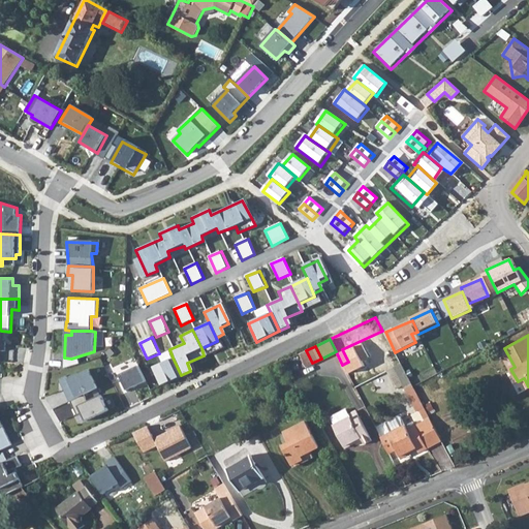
[(504,348),(499,351),(508,370),(510,369),(515,367),(504,348)]
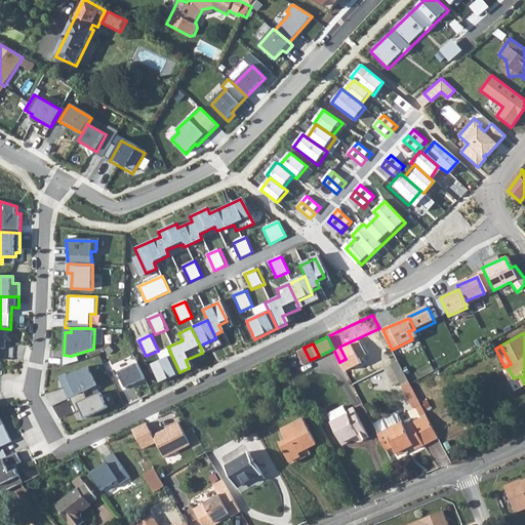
[(304,348),(296,352),(303,364),(310,360),(304,348)]
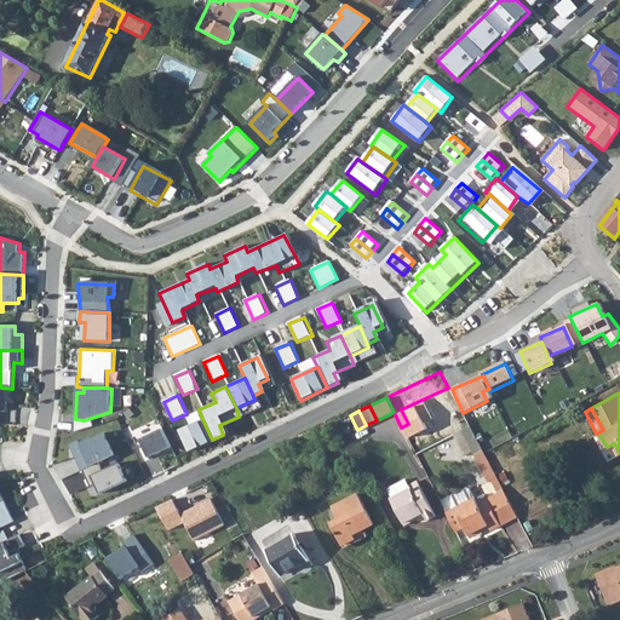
[(202,419),(176,431),(185,453),(212,440),(202,419)]
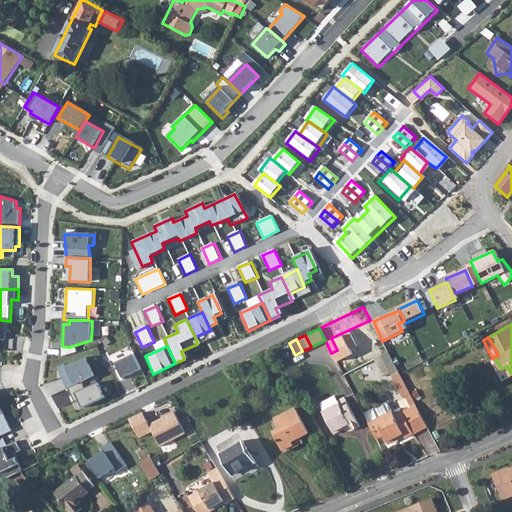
[(142,369),(135,354),(116,363),(118,367),(110,371),(116,383),(124,379),(124,378),(142,369)]
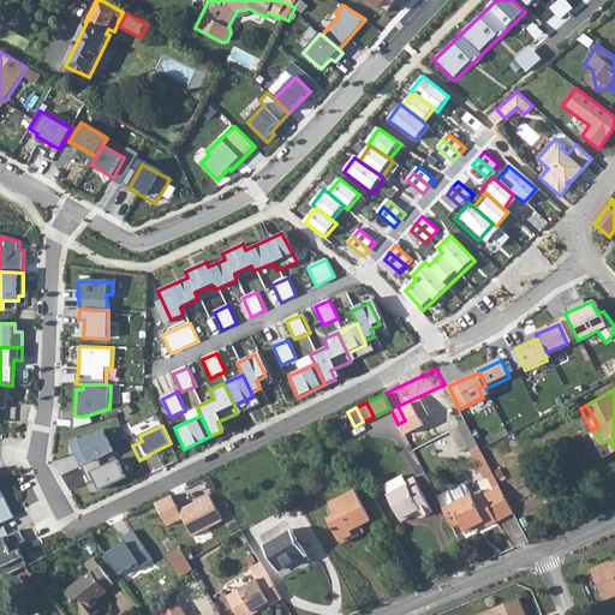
[(114,452),(105,430),(93,435),(91,434),(81,439),(79,437),(70,441),(82,467),(83,467),(99,459),(114,452)]
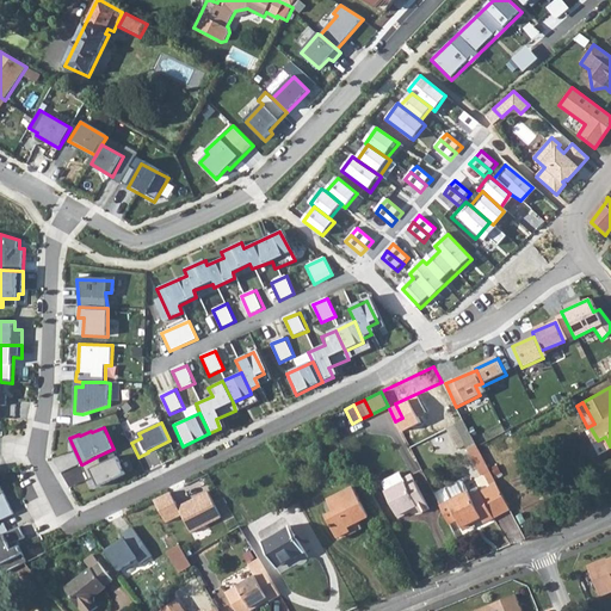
[(102,464),(98,456),(82,464),(86,473),(88,471),(92,479),(96,477),(100,487),(127,474),(118,456),(102,464)]
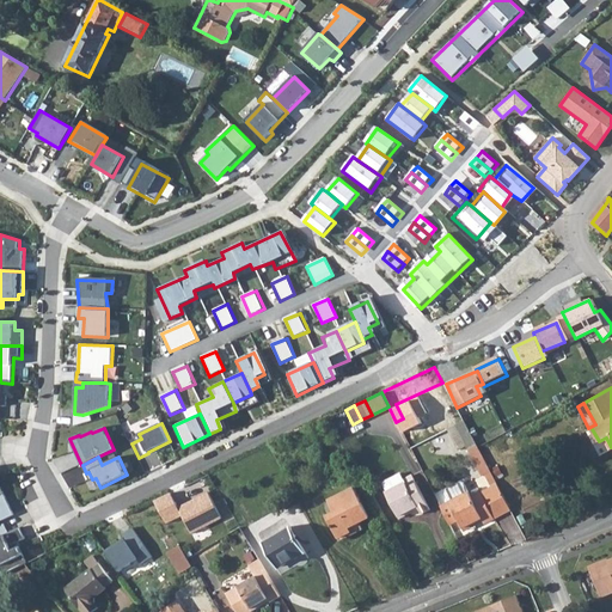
[(389,491),(405,483),(404,479),(402,475),(386,483),(385,484),(389,491)]
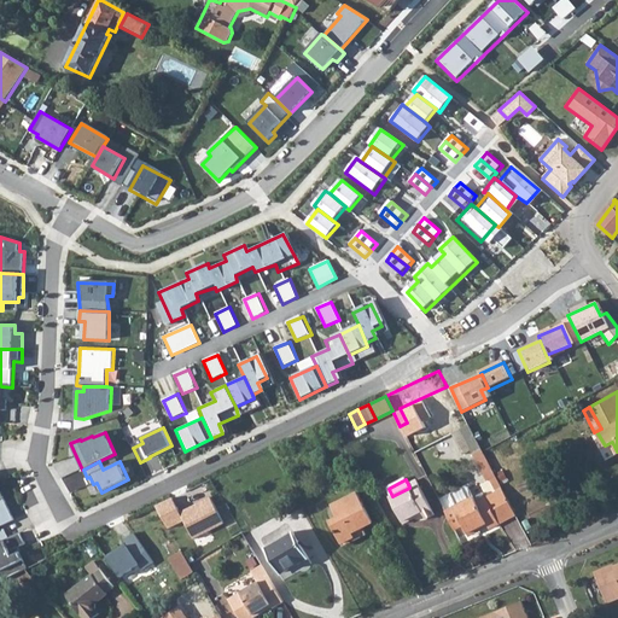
[(408,484),(409,488),(392,496),(389,497),(401,522),(413,517),(412,514),(420,511),(425,520),(435,516),(417,481),(408,484)]
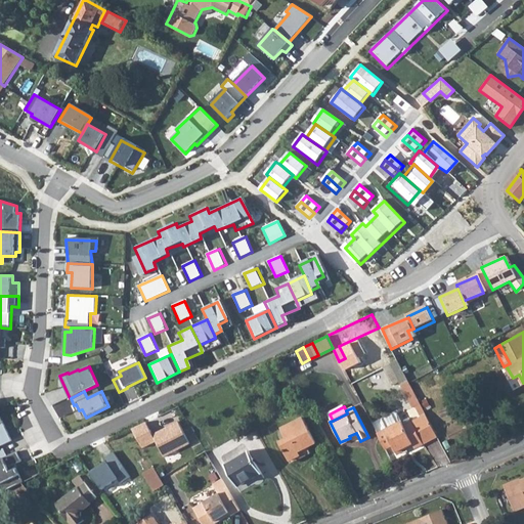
[(408,418),(410,421),(411,421),(423,444),(437,438),(423,410),(408,418)]
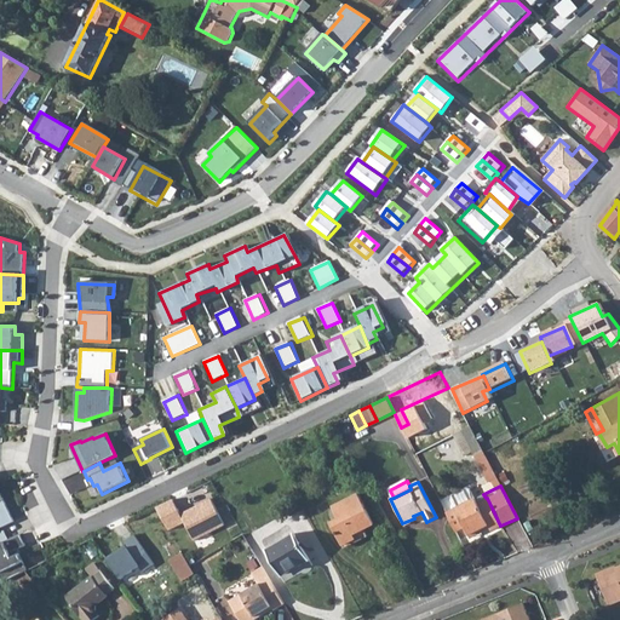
[(332,507),(338,520),(331,523),(343,546),(355,540),(356,543),(367,538),(363,530),(373,526),(357,494),(332,507)]
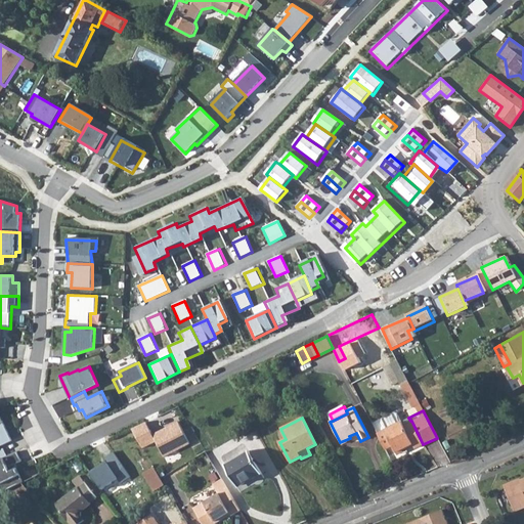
[(377,434),(385,449),(392,446),(395,453),(412,444),(413,447),(415,449),(423,444),(411,421),(410,421),(408,418),(377,434)]
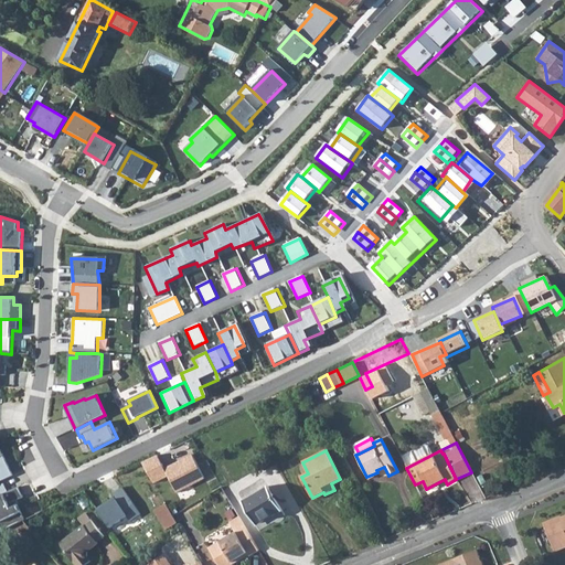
[(172,465),(163,469),(168,477),(176,493),(204,479),(191,455),(179,461),(179,462),(172,466),(172,465)]
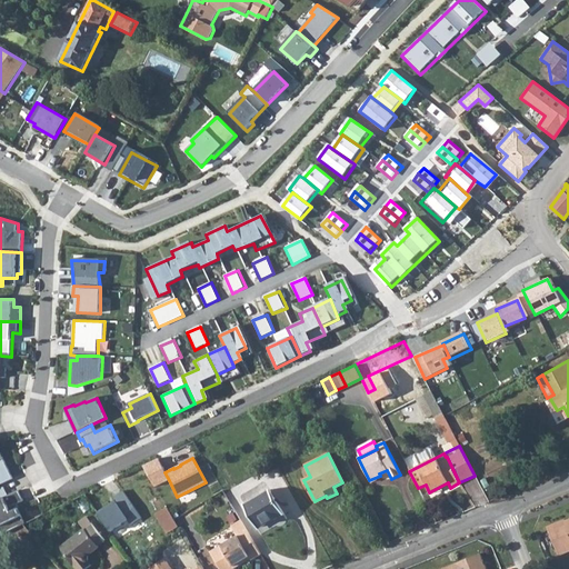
[(165,472),(158,459),(142,467),(155,488),(169,480),(165,472)]
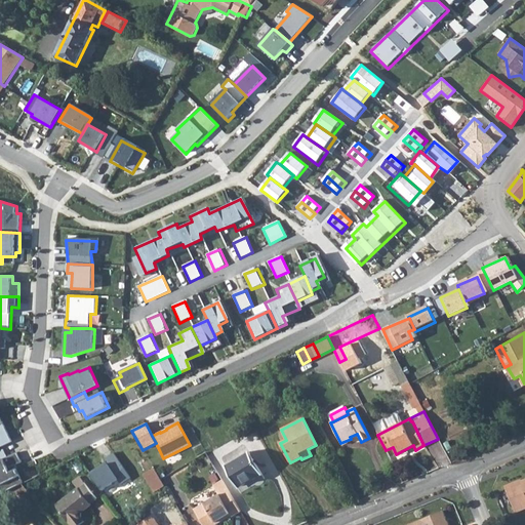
[(0,427),(0,460),(8,457),(4,449),(1,451),(0,449),(0,447),(12,442),(4,425),(0,427)]
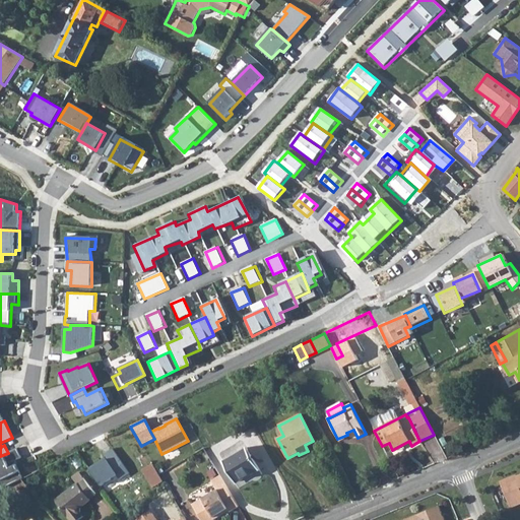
[(392,450),(393,452),(410,444),(409,441),(392,450)]
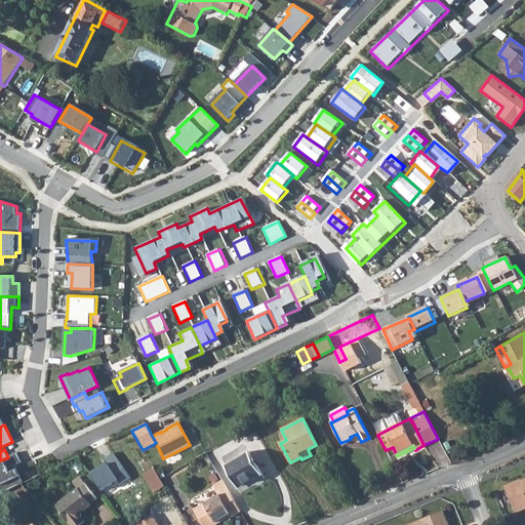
[(226,467),(237,487),(252,479),(253,481),(261,476),(249,453),(241,457),(226,467)]
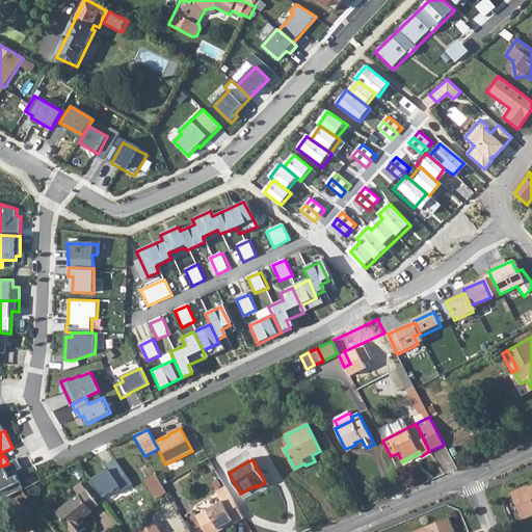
[(17,460),(0,469),(0,490),(2,495),(21,485),(17,478),(11,481),(8,475),(21,469),(17,460)]
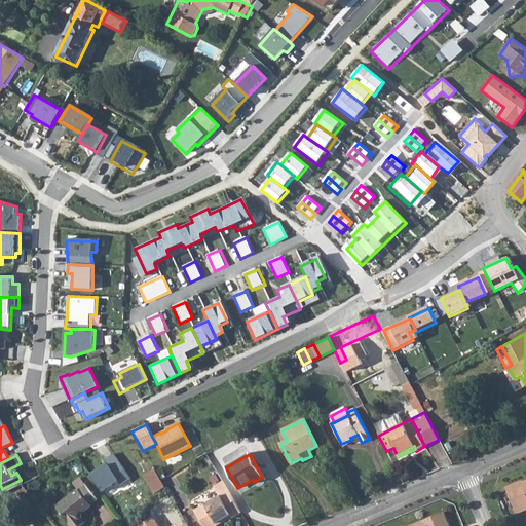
[(108,465),(94,476),(105,493),(120,483),(115,476),(124,470),(114,455),(105,461),(108,465)]
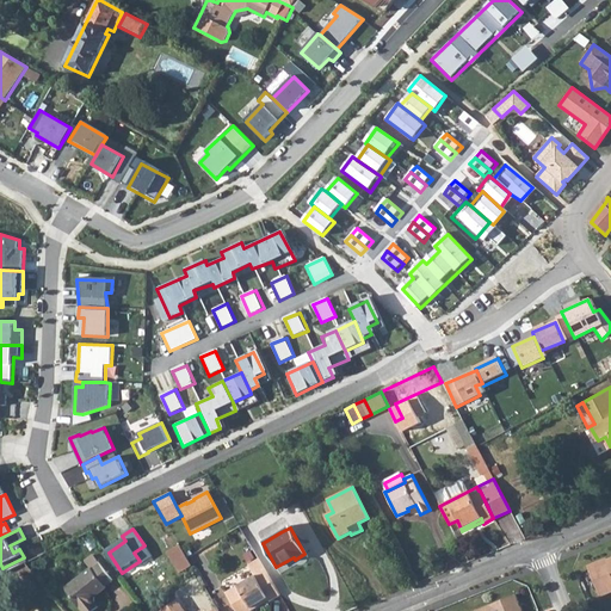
[(181,543),(168,550),(179,572),(193,565),(181,543)]
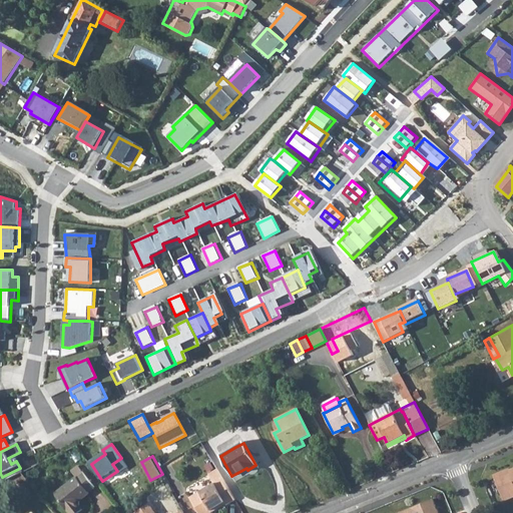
[(495,473),(505,499),(512,496),(512,467),(511,469),(510,467),(495,473)]
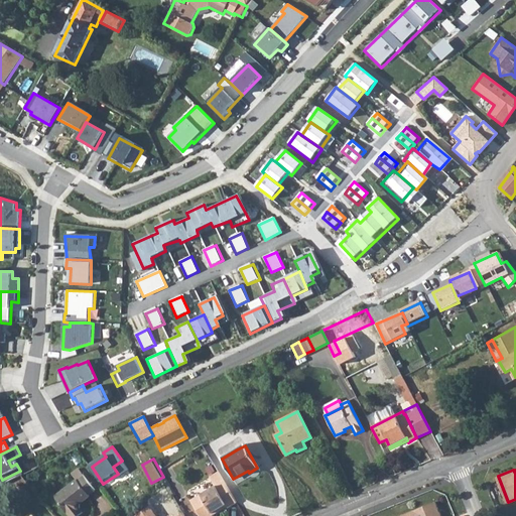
[(209,480),(212,486),(222,480),(218,474),(209,480)]
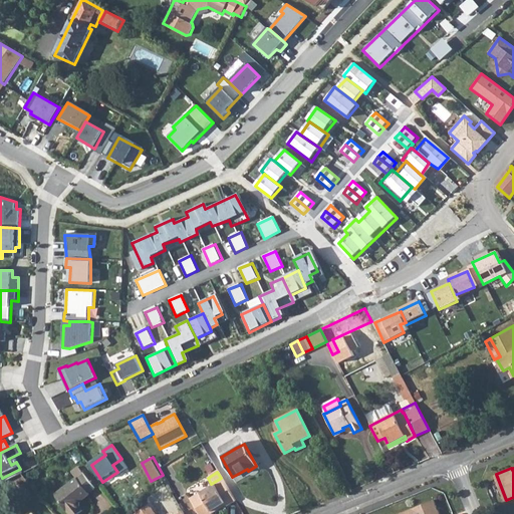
[(54,496),(68,513),(78,513),(82,511),(80,507),(81,507),(81,504),(80,502),(89,495),(87,494),(94,489),(83,475),(77,480),(76,478),(54,496)]
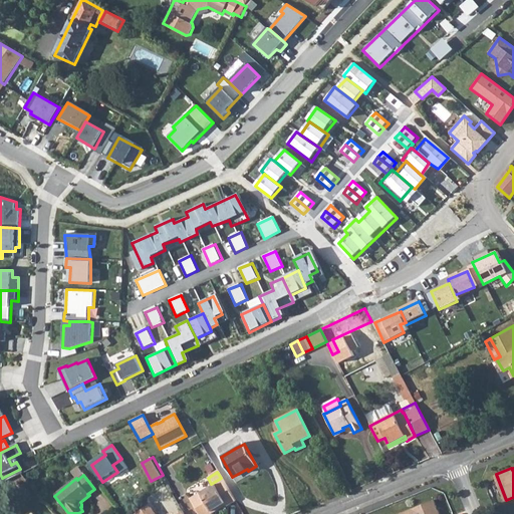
[(210,513),(209,512),(223,504),(225,507),(235,501),(221,478),(211,484),(213,486),(189,500),(197,513),(210,513)]
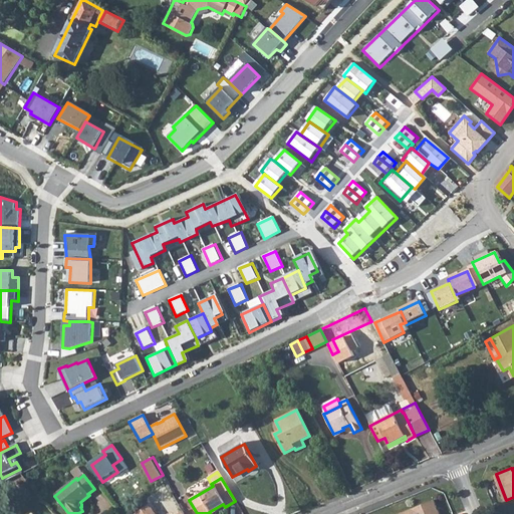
[(400,513),(440,513),(439,511),(436,511),(435,508),(437,507),(434,500),(400,513)]
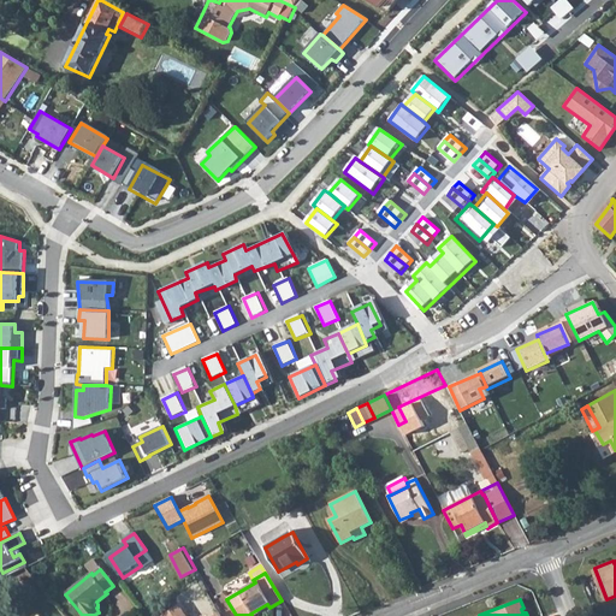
[(163,615),(219,615),(218,614),(214,615),(185,615),(178,605),(163,615)]
